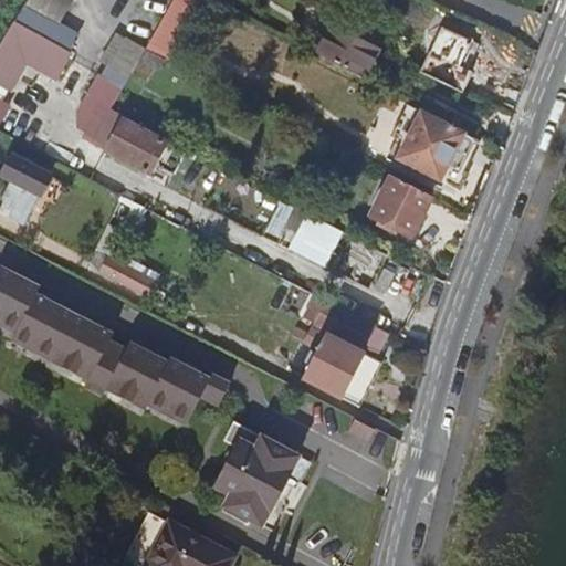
[(28,0),(24,7),(58,23),(72,0),(28,0)]
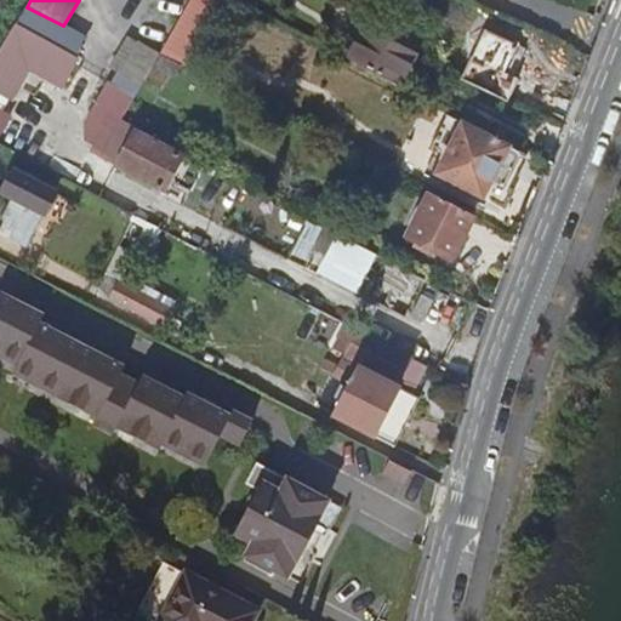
[(27,7),(17,23),(79,56),(89,39),(63,26),(27,7)]
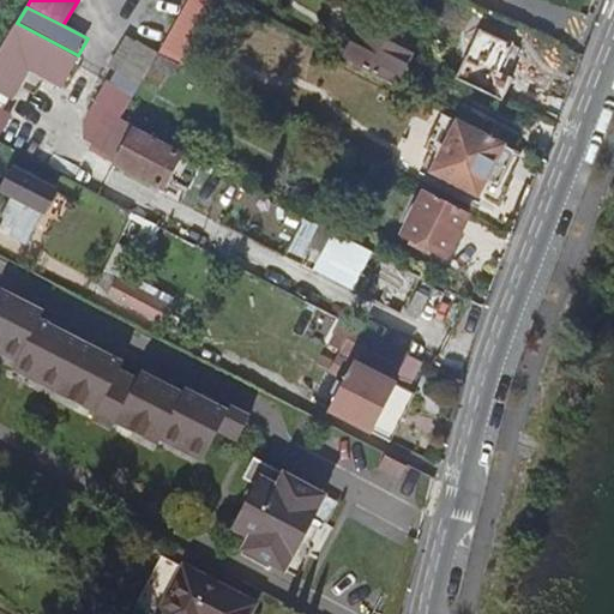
[(345,58),(397,84),(410,59),(381,46),(391,25),(367,13),(345,58)]
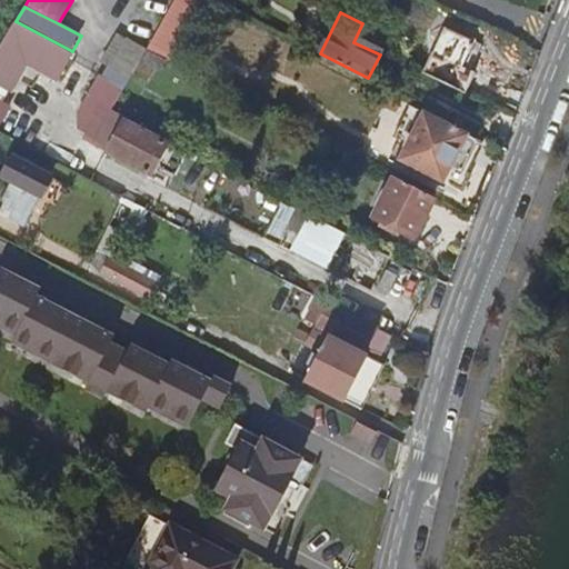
[(16,21),(0,46),(0,85),(11,91),(27,63),(57,79),(72,51),(16,21)]
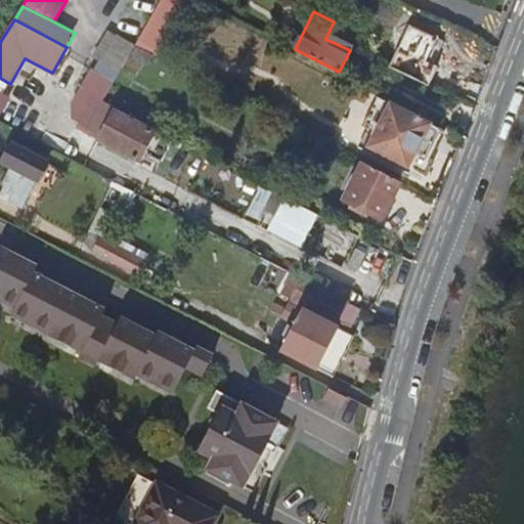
[(389,68),(430,87),(439,70),(427,63),(438,40),(410,27),(399,49),(398,48),(389,68)]
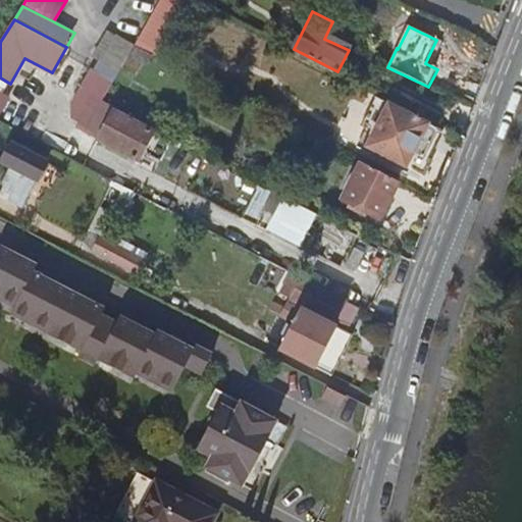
[(128,56),(147,64),(154,53),(135,44),(128,56)]
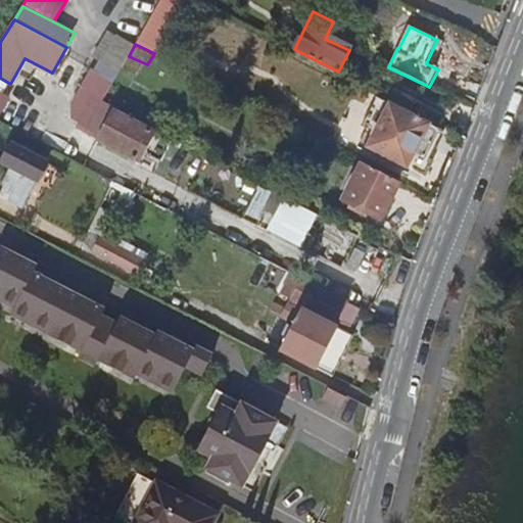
[(100,139),(114,110),(101,103),(112,84),(121,69),(100,57),(93,69),(91,68),(72,101),(72,117),(79,122),(76,127),(100,139)]
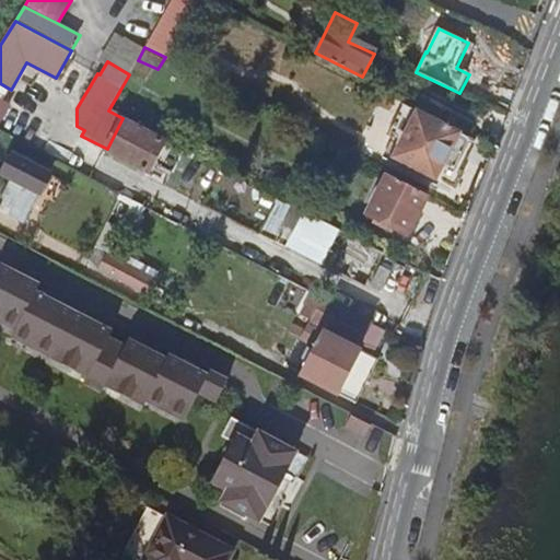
[(0,94),(0,93),(0,121),(10,104),(0,97),(0,94)]
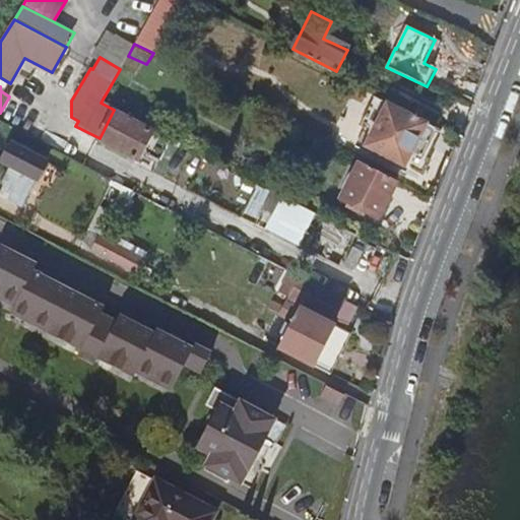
[(381,129),(373,145),(404,165),(412,150),(421,155),(438,128),(391,103),(378,127),(381,129)]
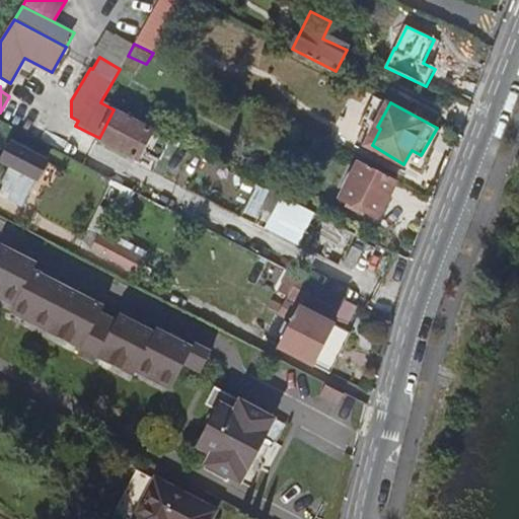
[(99,138),(138,158),(153,130),(114,109),(99,138)]
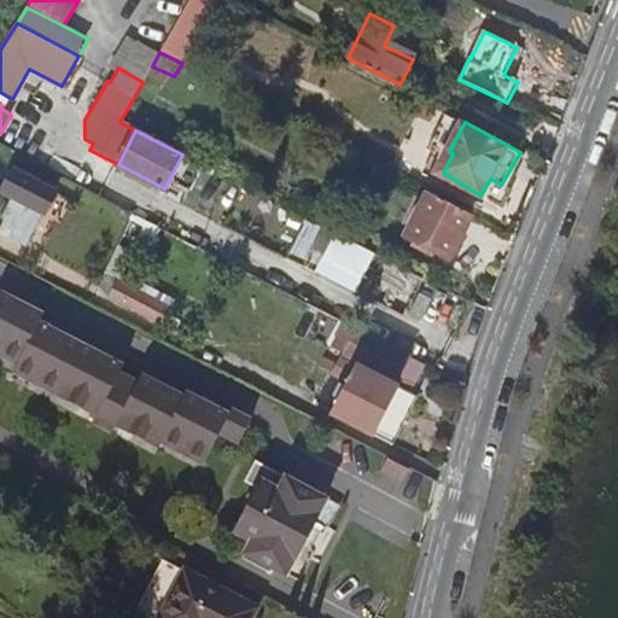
[(445,150),(435,169),(443,173),(453,153),(449,151),(445,150)]
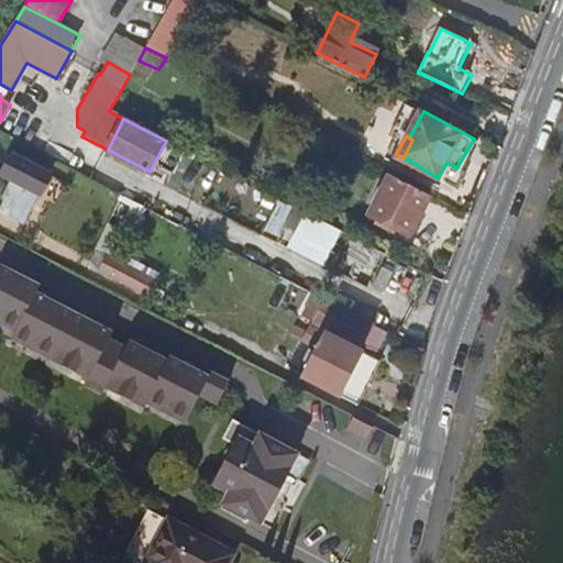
[(1,205),(29,219),(37,201),(45,205),(61,175),(36,163),(40,156),(26,151),(24,155),(15,151),(6,170),(17,177),(1,205)]
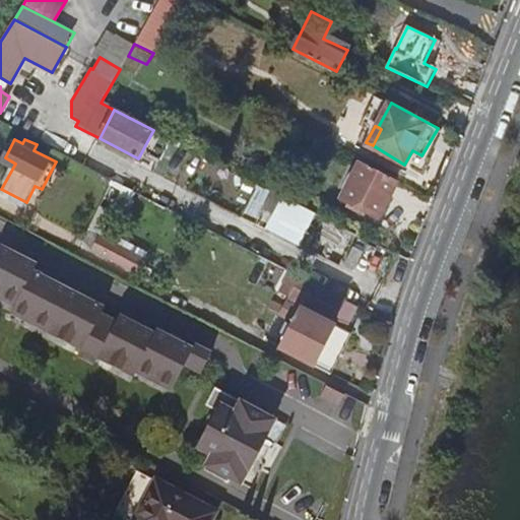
[(398,179),(362,160),(343,198),(380,216),(398,179)]
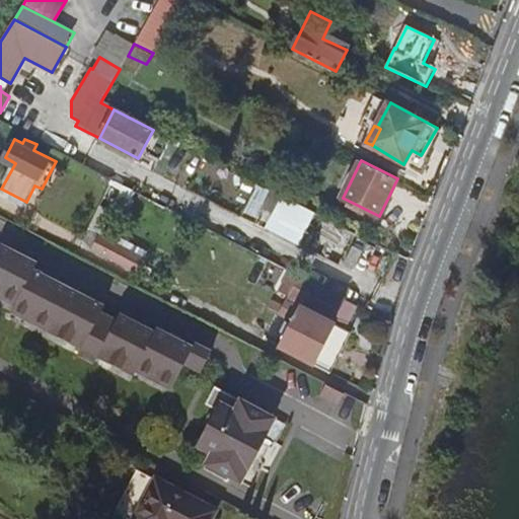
[(32,205),(42,189),(34,186),(26,202),(32,205)]
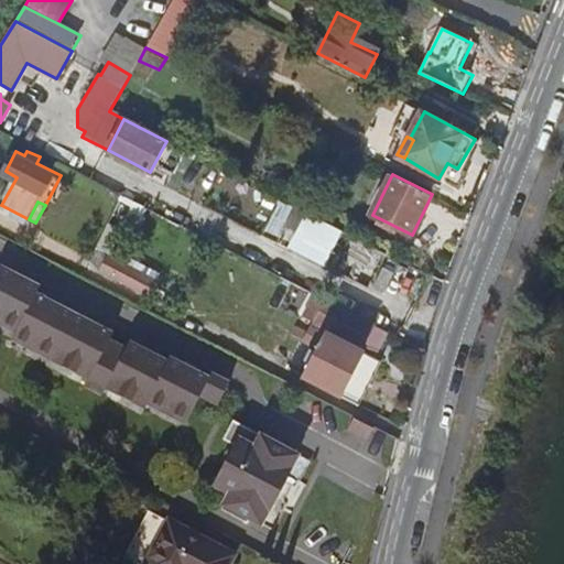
[(294,251),(371,290),(388,255),(314,216),(294,251)]
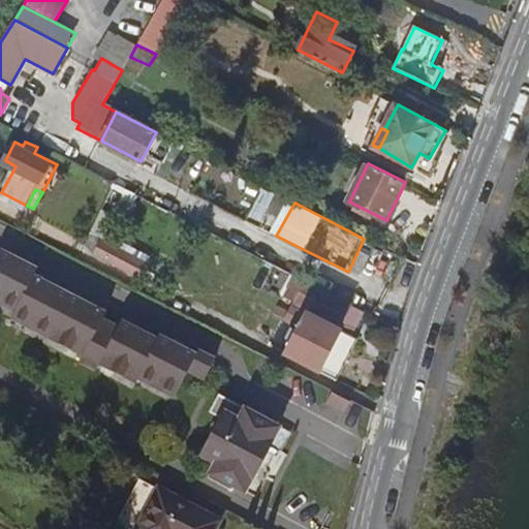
[(96,251),(143,275),(150,260),(97,234),(91,245),(98,249),(96,251)]
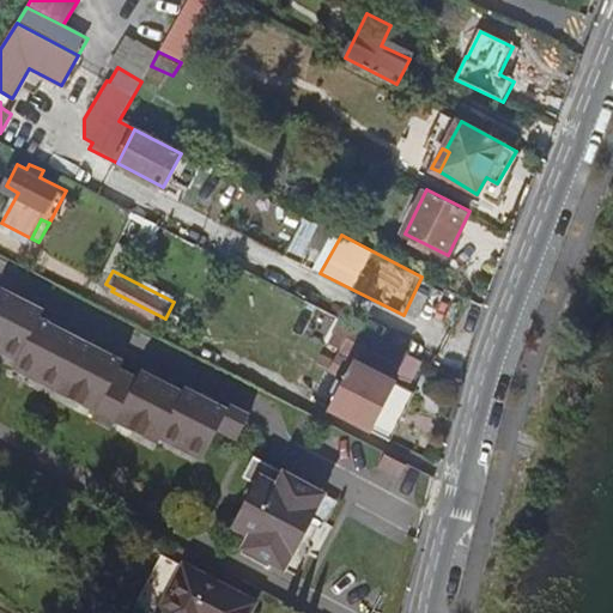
[(0,353),(17,362),(13,370),(97,411),(93,420),(111,429),(116,420),(159,443),(162,438),(205,460),(222,429),(240,437),(252,416),(231,406),(230,408),(187,386),(184,390),(143,369),(139,377),(121,369),(125,359),(40,319),(43,309),(1,289),(0,291),(0,353)]
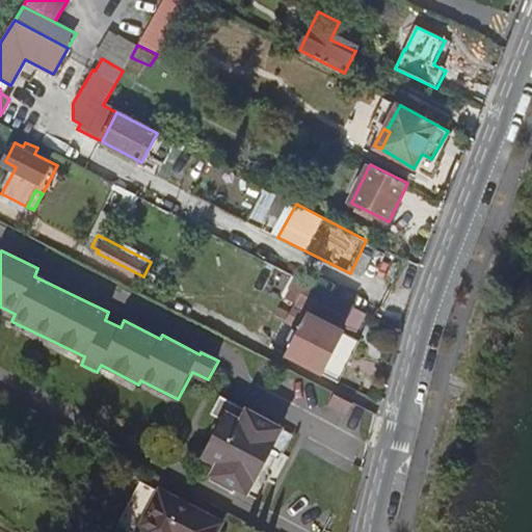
[(369,308),(299,272),(288,295),(299,300),(293,311),(283,304),(277,313),(289,318),(276,344),(284,347),(284,346),(343,376),(365,335),(357,329),(369,308)]
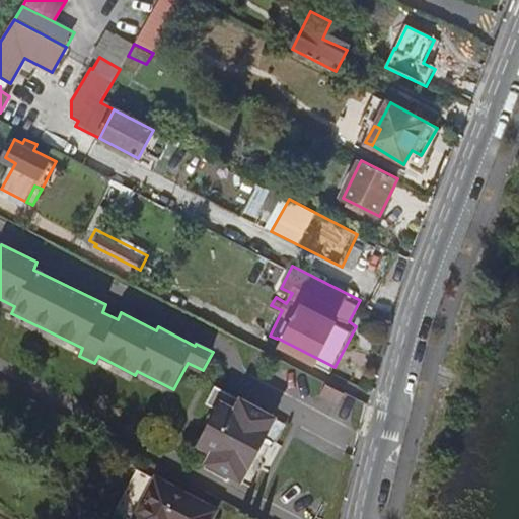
[(209,462),(252,486),(287,424),(216,385),(207,401),(220,409),(201,444),(215,451),(209,462)]
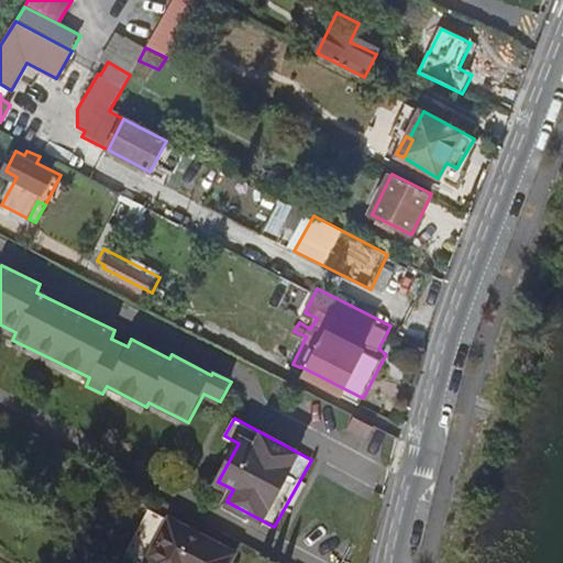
[(258,562),(205,534),(189,562),(258,562)]
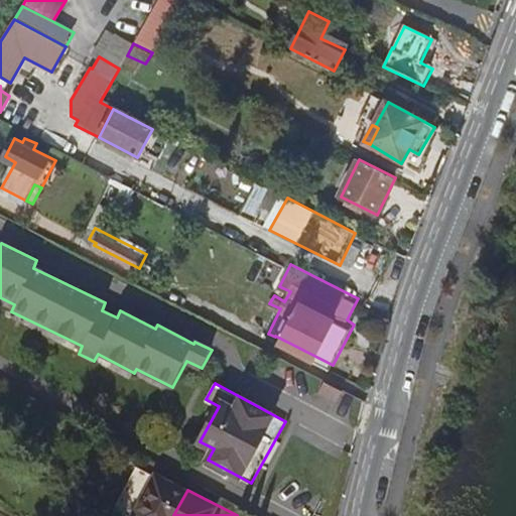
[(112,515),(114,514),(90,501),(85,511),(94,515),(112,515)]
